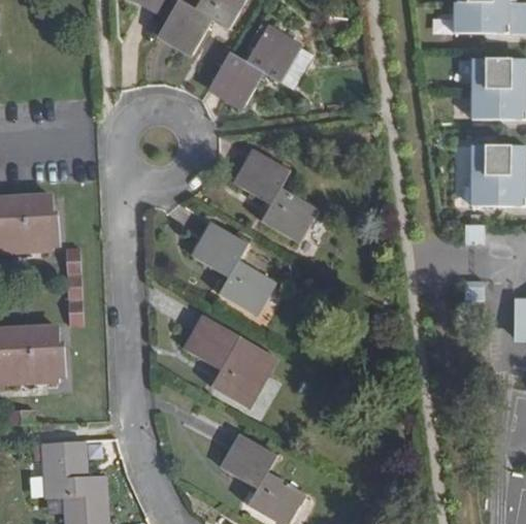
[(141,0),(157,8),(161,0),(141,0)]
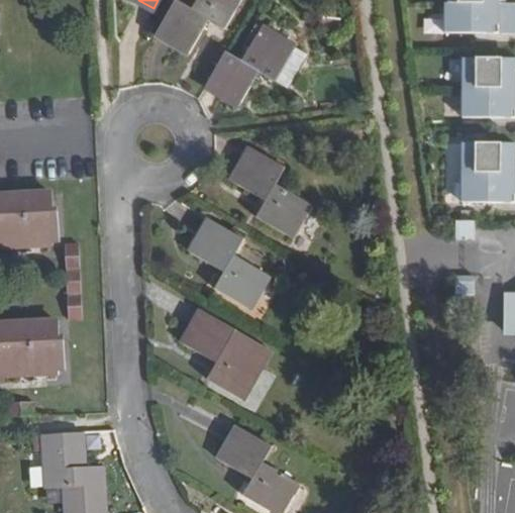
[(195,0),(190,9),(176,0),(174,0),(153,32),(155,33),(187,53),(207,18),(223,28),(239,0),(238,0),(195,0)]
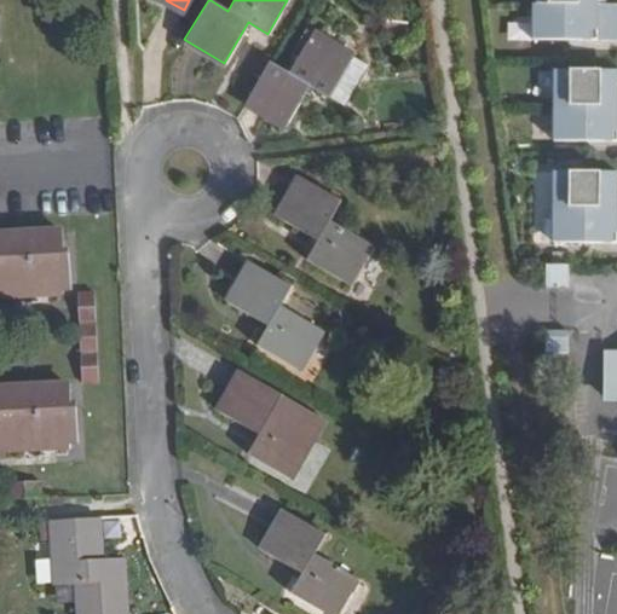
[(537,0),(536,16),(532,15),(532,35),(616,34),(616,0),(537,0)]
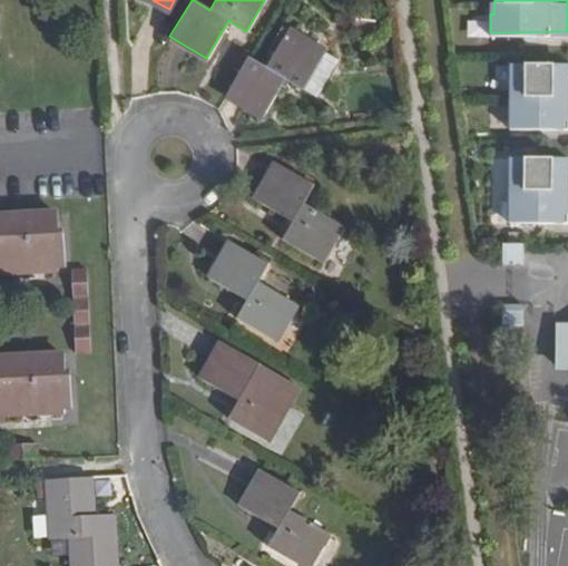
[(463,11),(463,28),(482,29),(482,12),(463,11)]
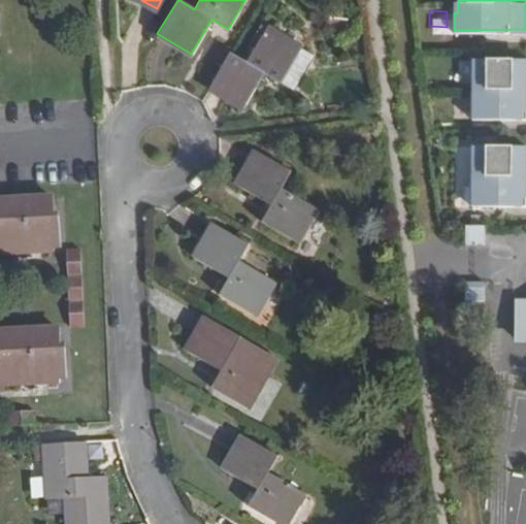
[(229,53),(209,87),(241,106),(263,72),(280,80),(292,89),(313,57),(267,29),(247,62),(229,53)]
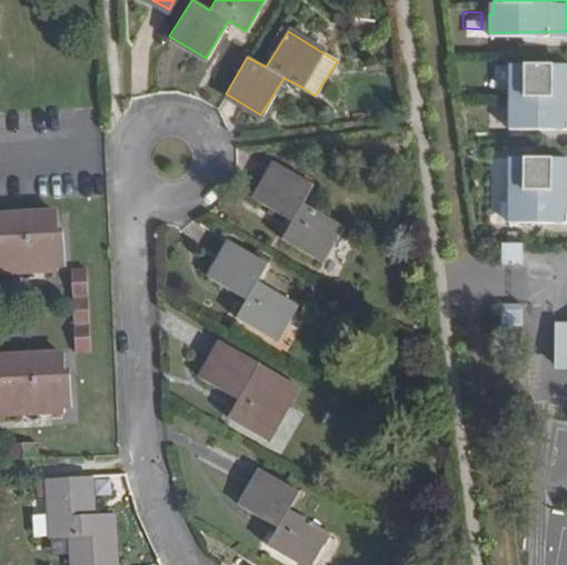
[(566,61),(523,61),(513,61),(513,95),(566,93),(566,76),(566,61)]
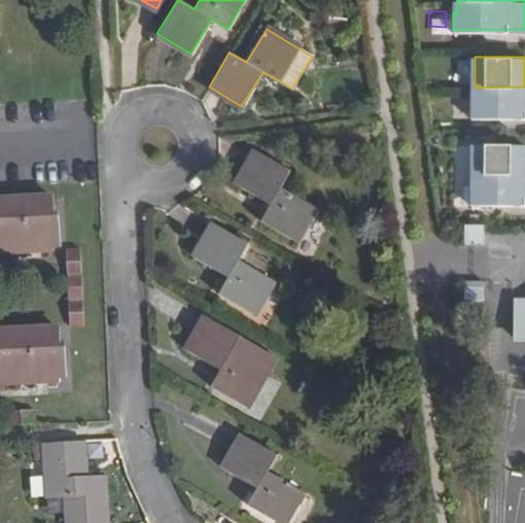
[(524,85),(524,86),(475,88),(474,101),(469,101),(469,117),(500,117),(524,117),(524,85)]
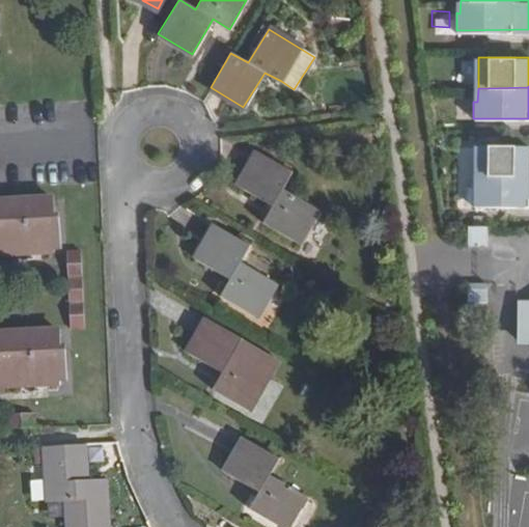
[(477,145),(476,176),(528,175),(528,145),(504,146),(477,145)]
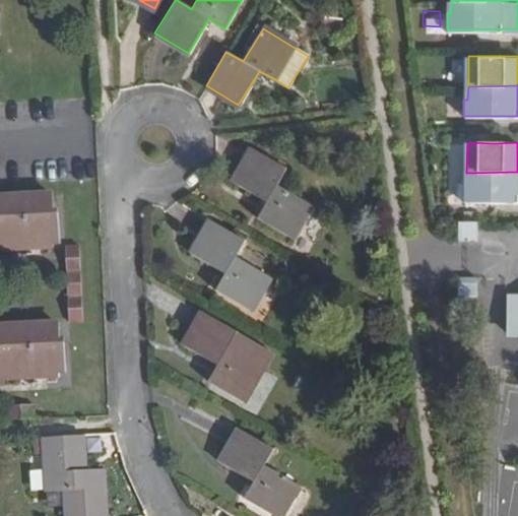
[(285,168),(251,147),(231,181),(266,200),(256,216),(284,234),(294,216),(300,219),(310,203),(275,184),(285,168)]
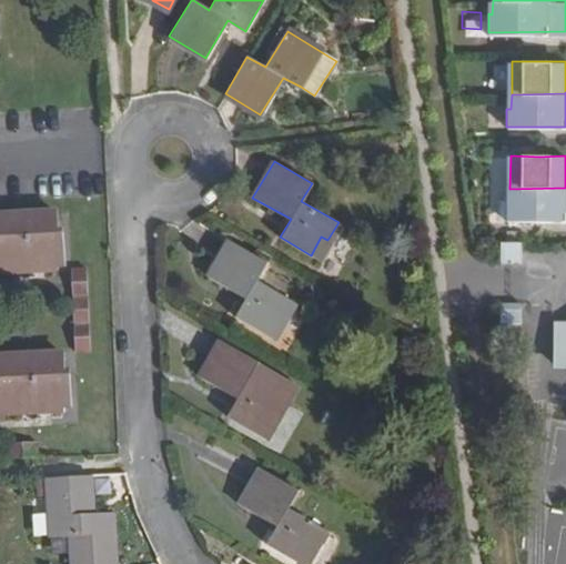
[(565,188),(509,189),(509,203),(505,203),(504,221),(538,222),(565,221),(565,188)]
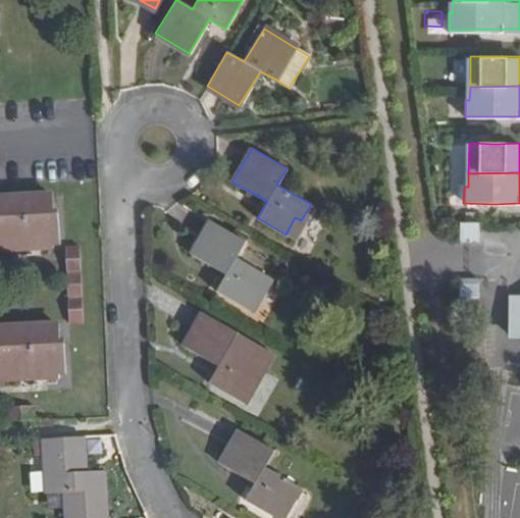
[(52,245),(51,207),(50,194),(0,196),(0,251),(24,251),(24,257),(35,256),(34,250),(52,250),(52,245)]
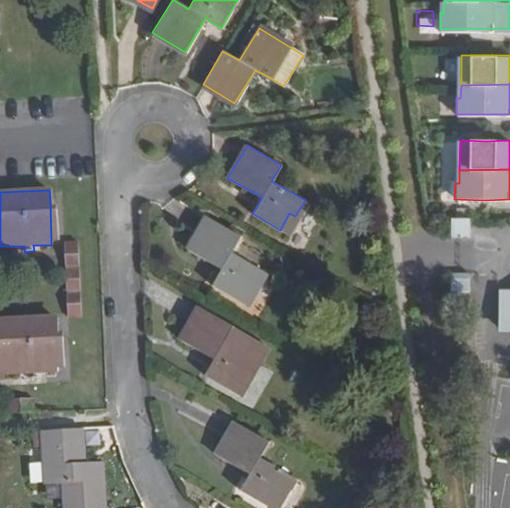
[(239,235),(206,215),(187,248),(220,267),(210,283),(239,301),(249,285),(254,287),(263,271),(230,251),(239,235)]
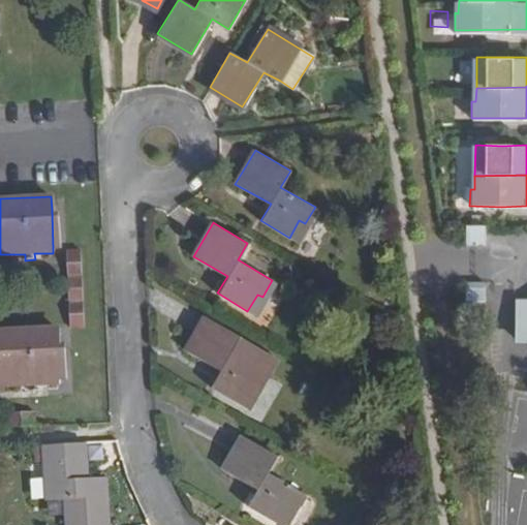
[(483,222),(465,222),(465,243),(484,243),(483,222)]
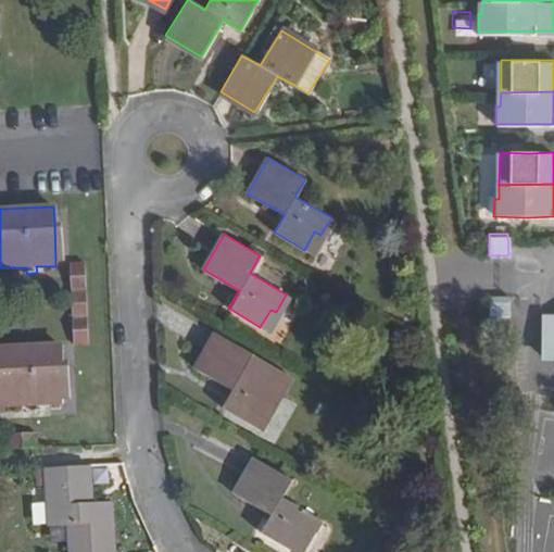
[(70,275),(86,275),(85,264),(70,264),(70,275)]
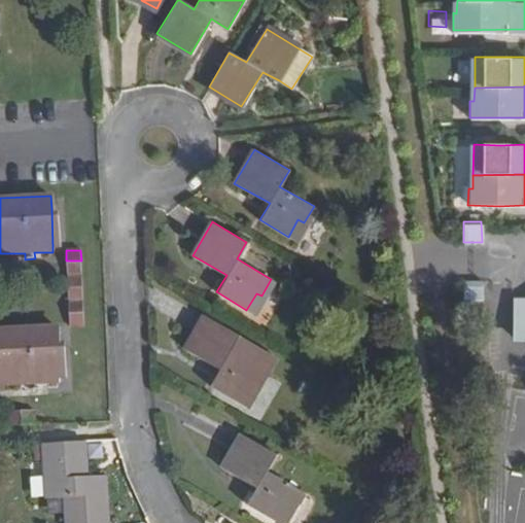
[(82,283),(81,267),(67,268),(68,284),(82,283)]
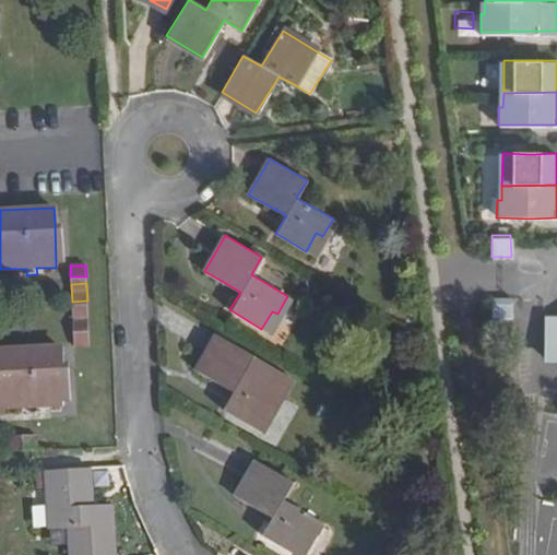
[(511,316),(511,296),(492,296),(492,316),(511,316)]
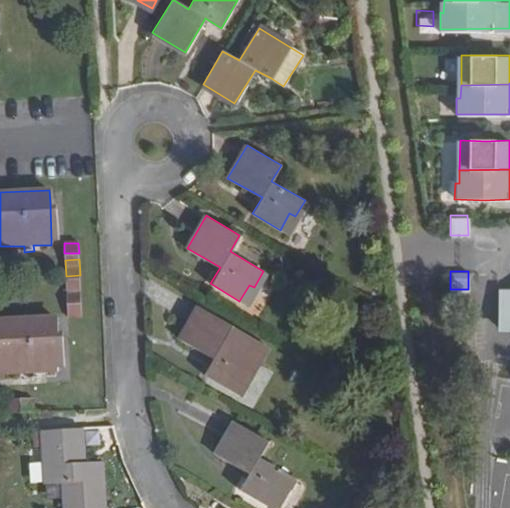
[(80,283),(80,275),(66,276),(66,284),(80,283)]
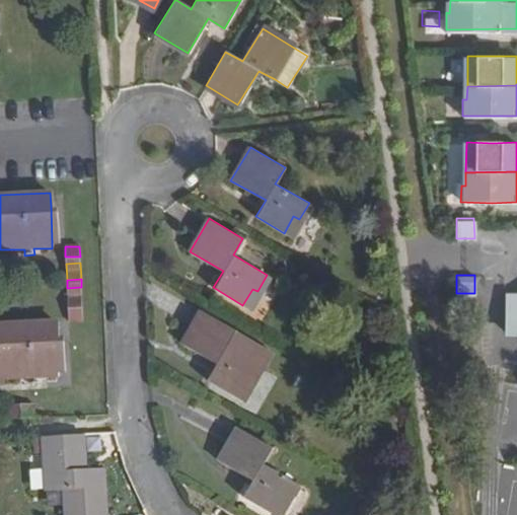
[(82,303),(81,287),(67,288),(68,304),(82,303)]
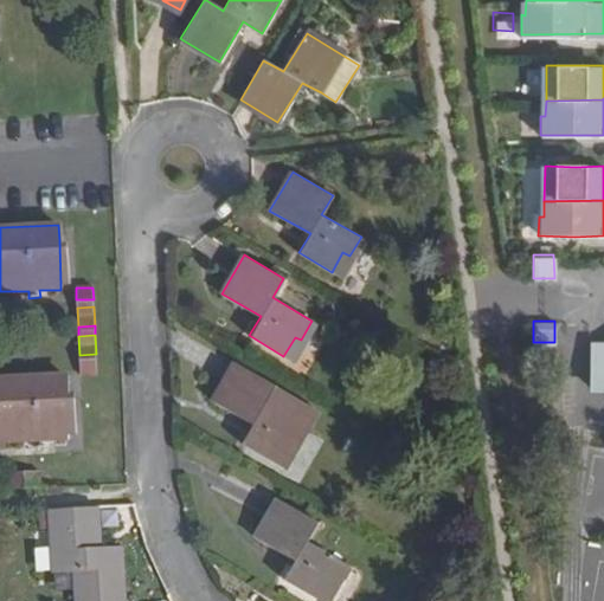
[(603,341),(590,342),(590,386),(603,386),(603,341)]
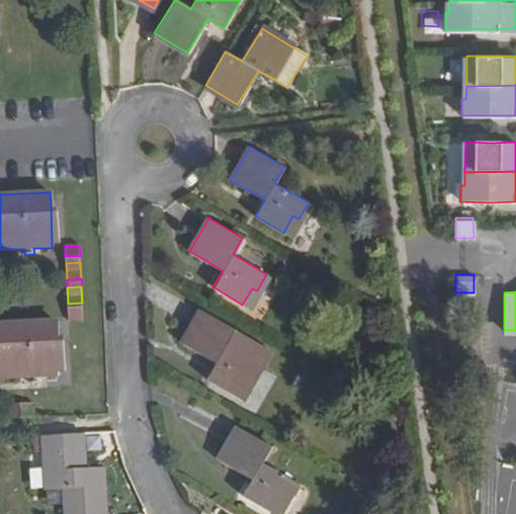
[(82,303),(68,304),(68,312),(82,311),(82,303)]
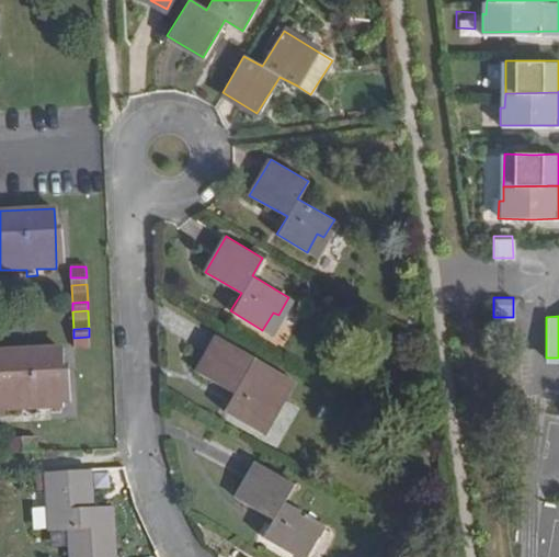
[(90,348),(89,337),(73,338),(73,349),(90,348)]
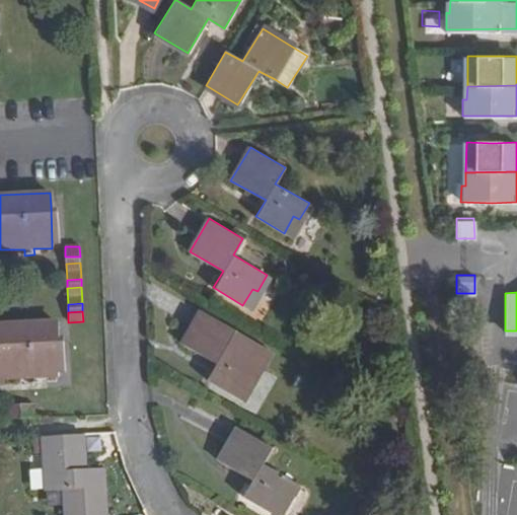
[(234,330),(201,311),(181,343),(216,362),(206,379),(235,395),(245,378),(250,382),(261,367),(225,346),(234,330)]
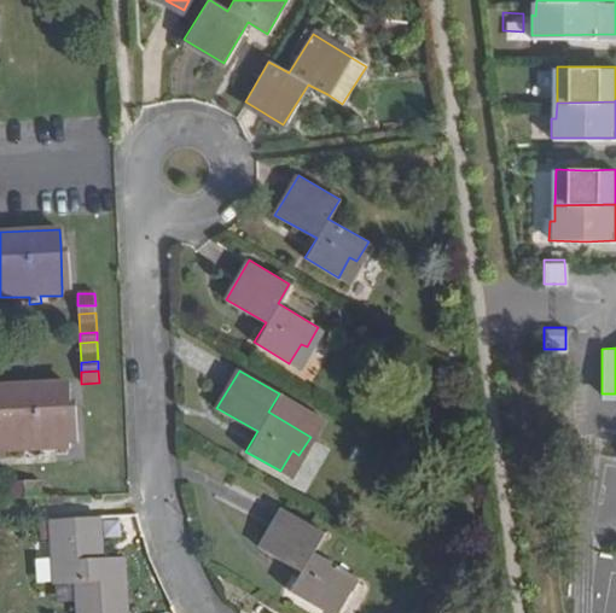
[(69,445),(67,402),(67,384),(0,386),(0,453),(35,451),(35,459),(47,459),(47,451),(69,450),(69,445)]
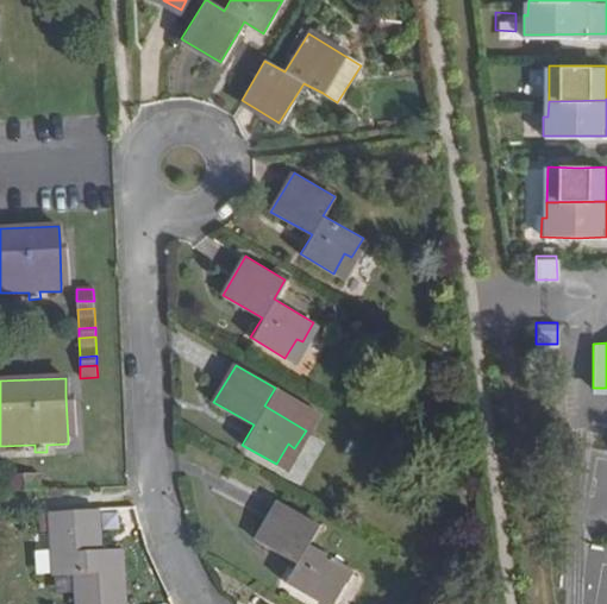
[(74,396),(66,396),(68,439),(76,438),(74,396)]
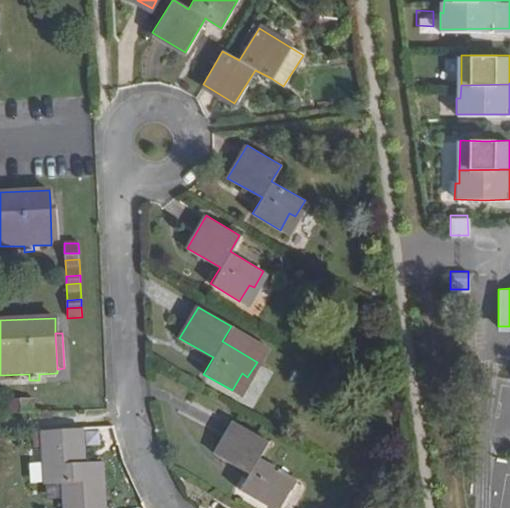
[(0,413),(8,413),(7,401),(0,401),(0,413)]
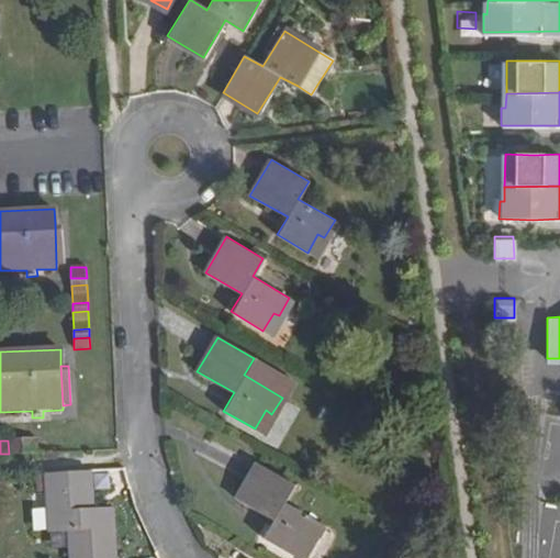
[(17,453),(25,453),(25,441),(17,441),(17,453)]
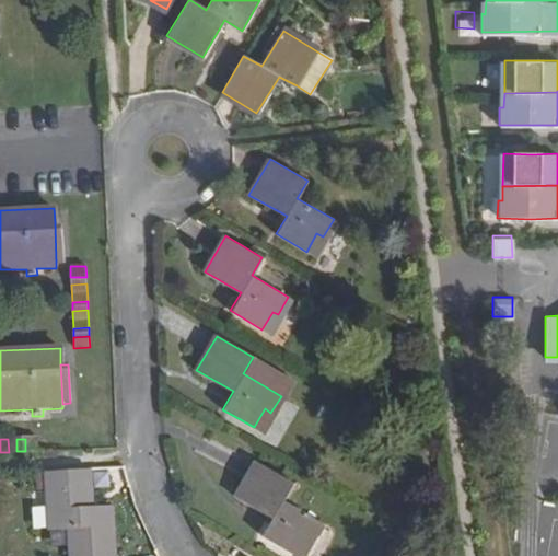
[(283,499),(293,482),(257,461),(237,495),(271,517),(263,533),(292,552),(303,535),(309,539),(321,520),(283,499)]
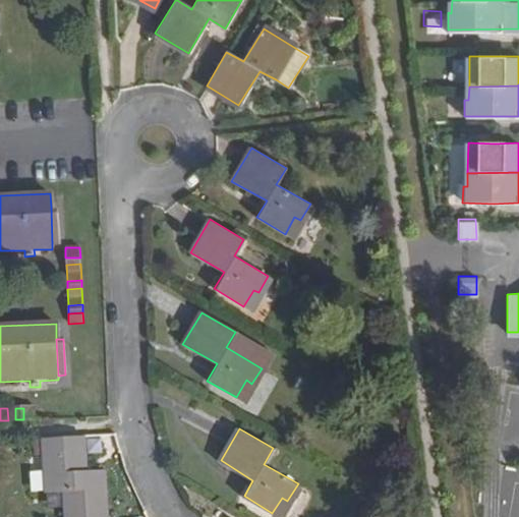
[(81,435),(43,437),(44,491),(63,490),(64,516),(105,516),(103,469),(83,469),(81,435)]
